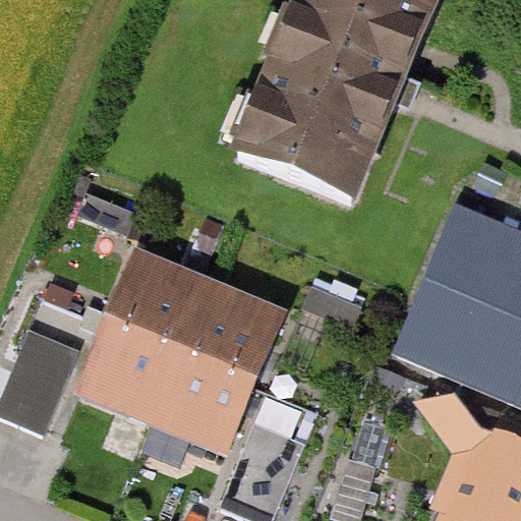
[(307,0),(241,163),(353,209),(440,0),(307,0)]
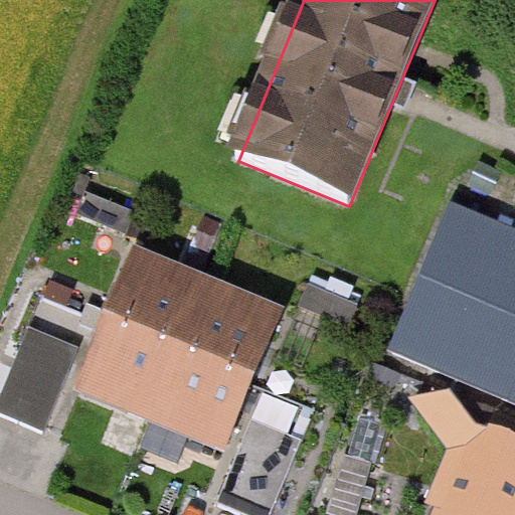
[(138,217),(87,196),(76,219),(128,240),(138,217)]
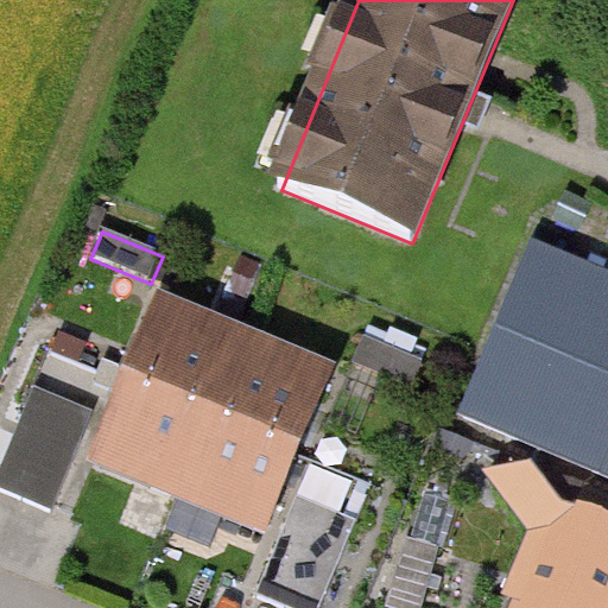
[(607,477),(607,284),(536,255),(468,419),(607,477)]
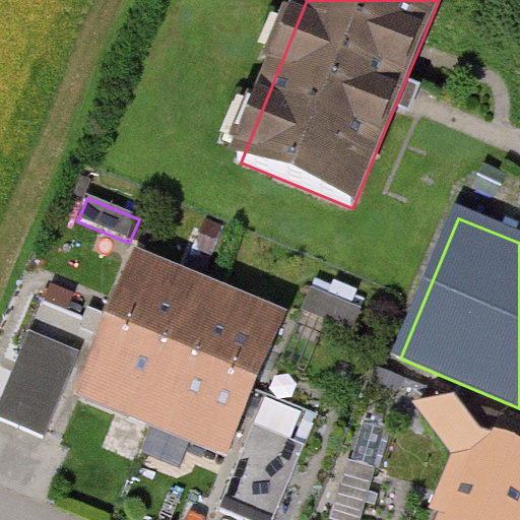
[(139,265),(83,398),(229,459),(284,325),(139,265)]
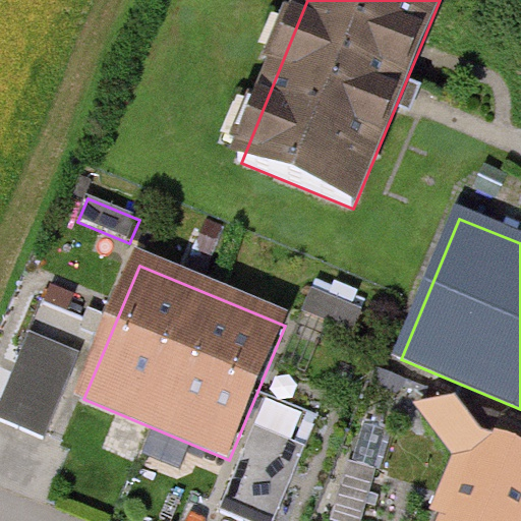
[(364,313),(313,292),(304,314),(354,336),(364,313)]
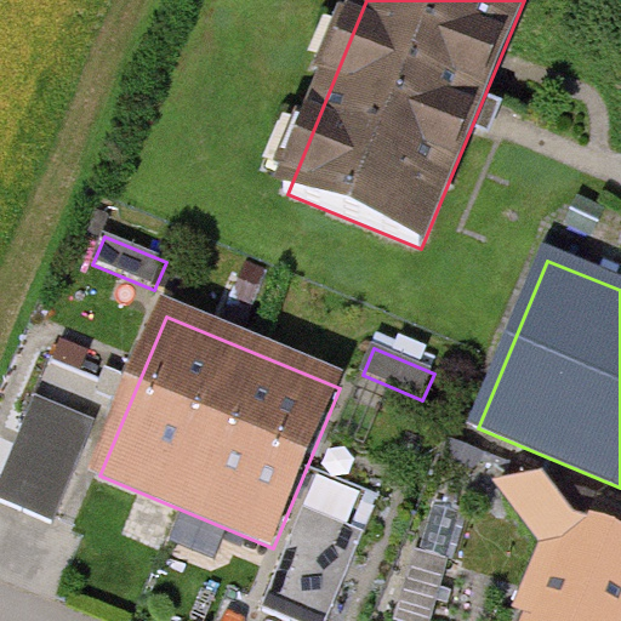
[(87,450),(26,425),(0,488),(0,503),(56,528),(87,450)]
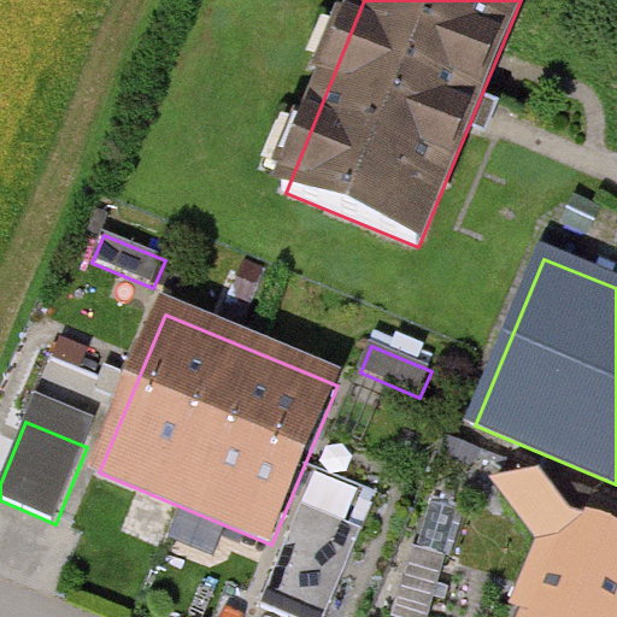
[(616,616),(616,541),(569,522),(529,616),(616,616)]
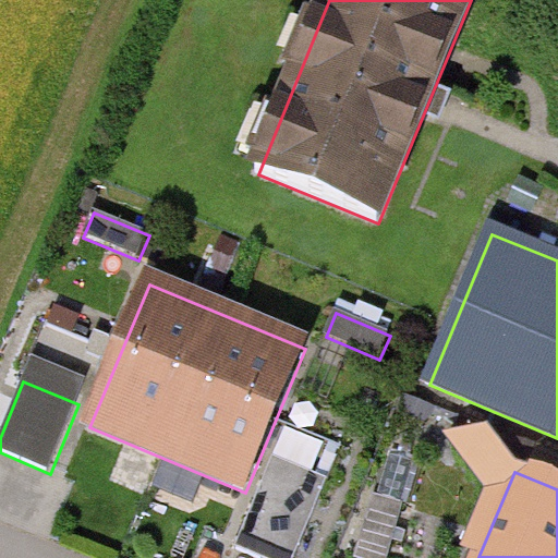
[(298,557),(320,506),(265,483),(237,550),(254,557),(298,557)]
